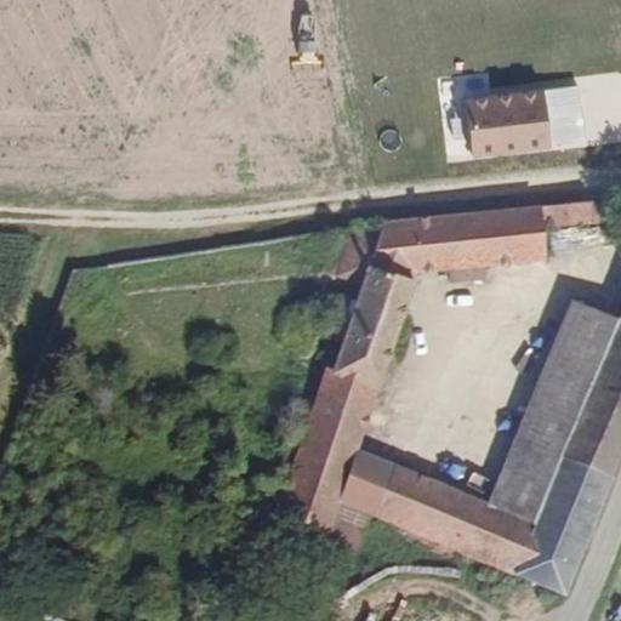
[(553,144),(545,87),(463,101),(472,157),(553,144)]
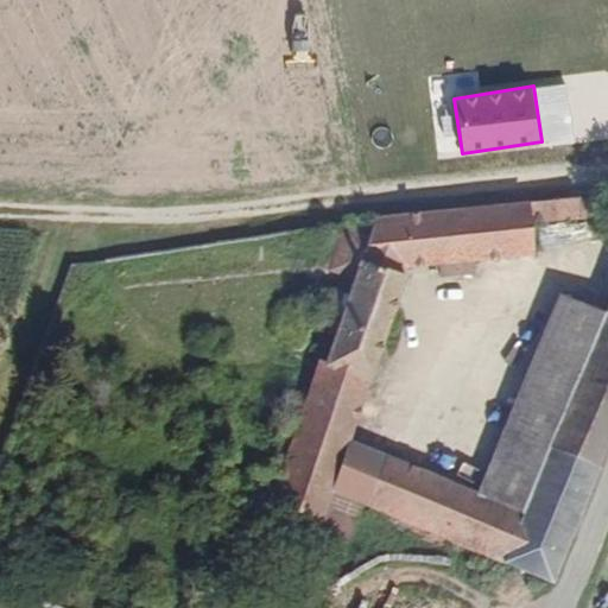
[(375,379),(411,272),(538,260),(536,227),(586,223),(583,198),(342,219),(330,265),(356,271),(328,361),(375,379)]
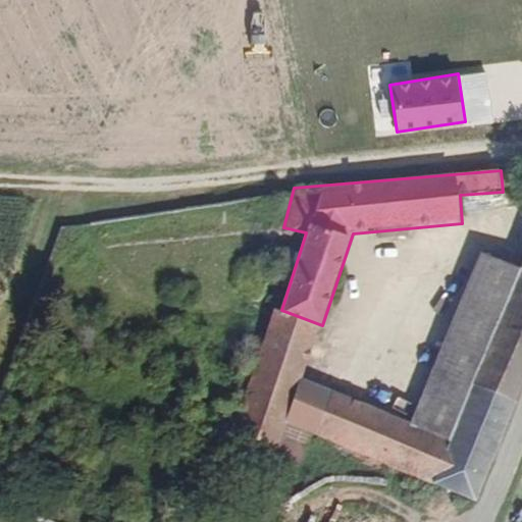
[(451,440),(521,268),(481,252),(410,423),(451,440)]
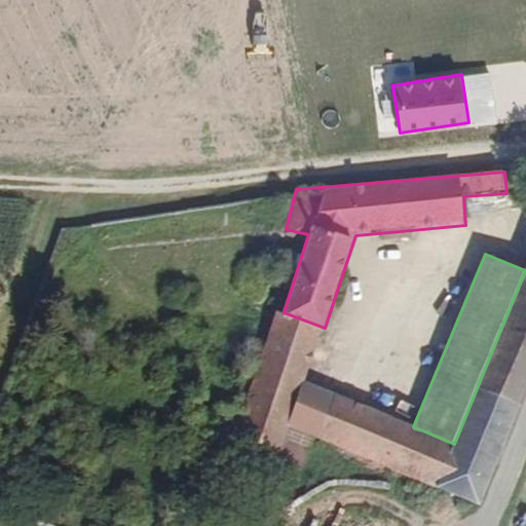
[(525,269),(454,444),(413,426),(335,395),(317,439),(479,505),(525,389),(525,269)]
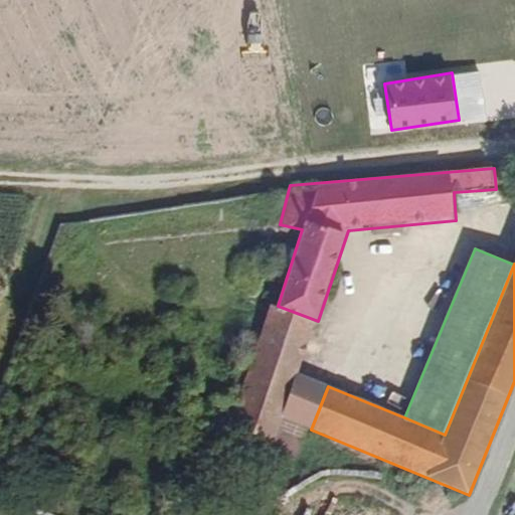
[(298,374),(318,321),(278,306),(274,304),(252,356),(298,374)]
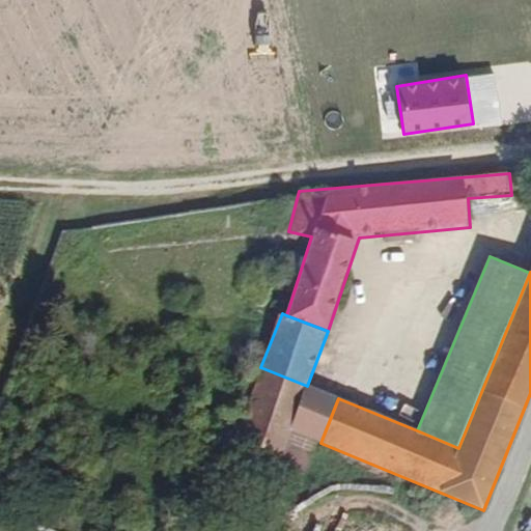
[(289,430),(307,386),(260,367),(230,444),(308,474),(320,443),(289,430)]
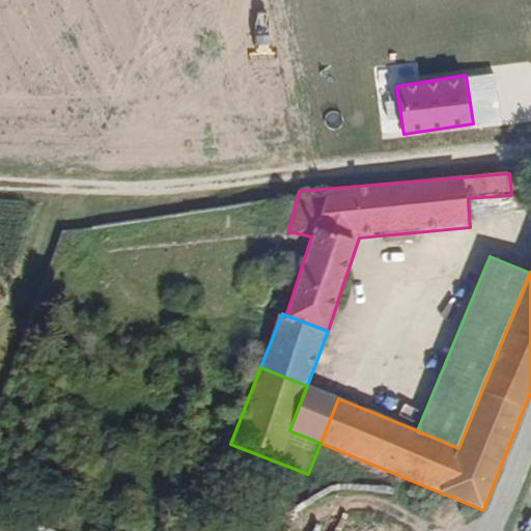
[(320,443),(338,398),(307,386),(289,430),(320,443)]
